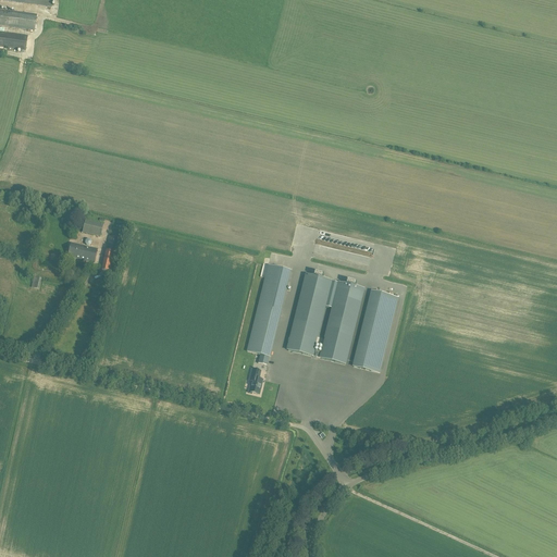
[(0,10),(0,25),(35,31),(37,15),(0,10)]
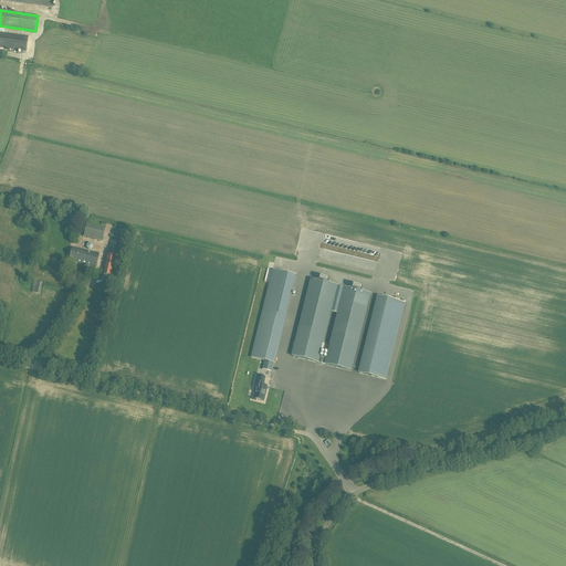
[(29,37),(0,32),(0,48),(27,52),(29,37)]
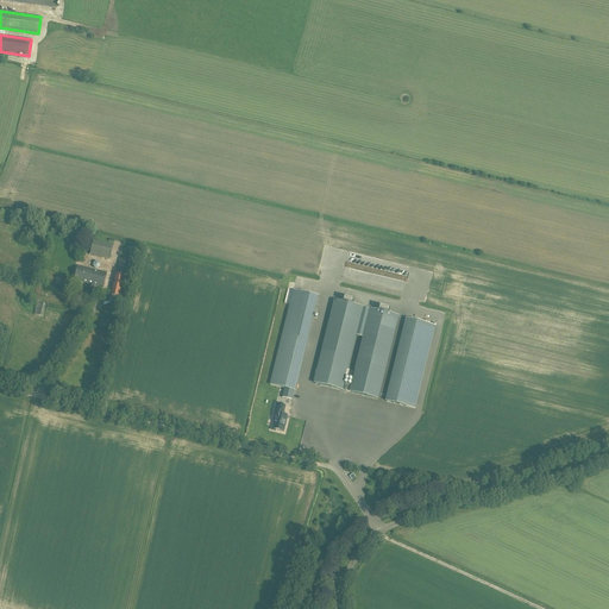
[(93,240),(90,255),(110,259),(113,245),(93,240)]
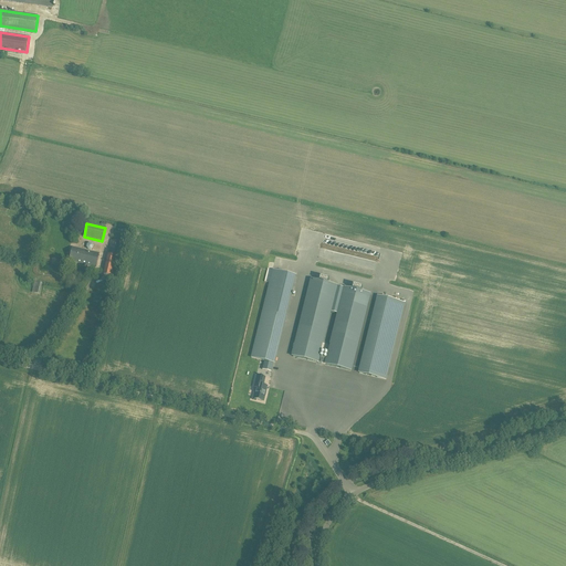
[(118,257),(122,243),(111,241),(107,254),(118,257)]
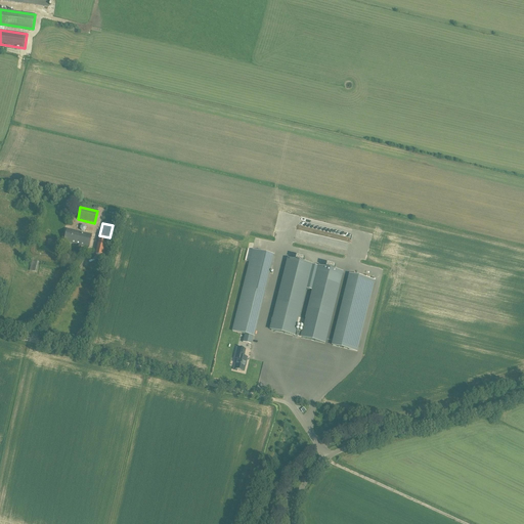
[(92,234),(67,228),(63,242),(89,248),(92,234)]
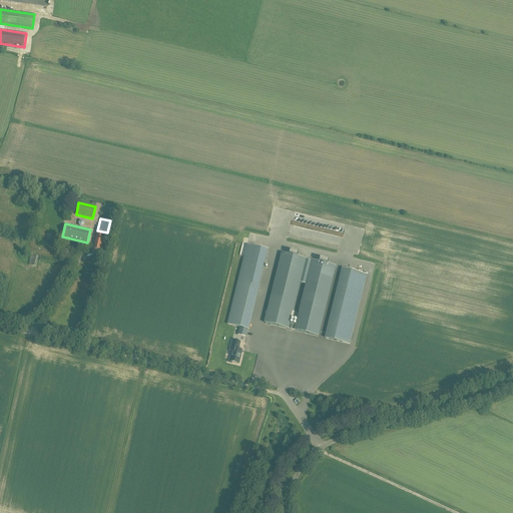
[(97,230),(93,248),(103,250),(108,232),(107,232),(97,230)]
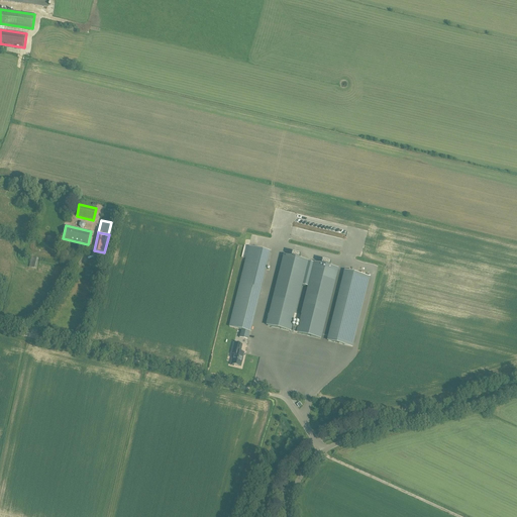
[(249,331),(250,327),(269,251),(249,246),(229,327),(249,331)]
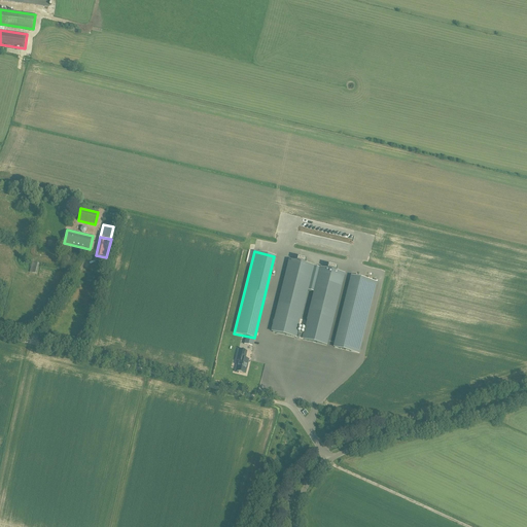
[(305,335),(296,332),(313,267),(290,260),(273,332),(295,338),(304,340),(305,335)]
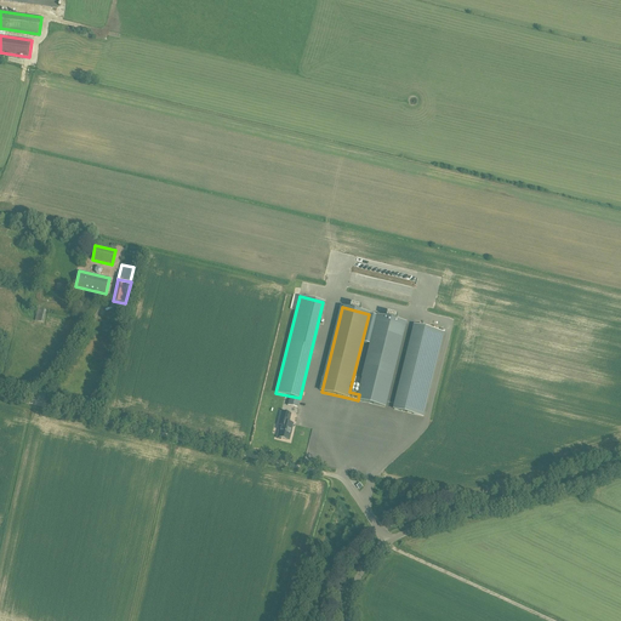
[(46,311),(40,309),(38,308),(35,320),(36,322),(44,323),(46,311)]
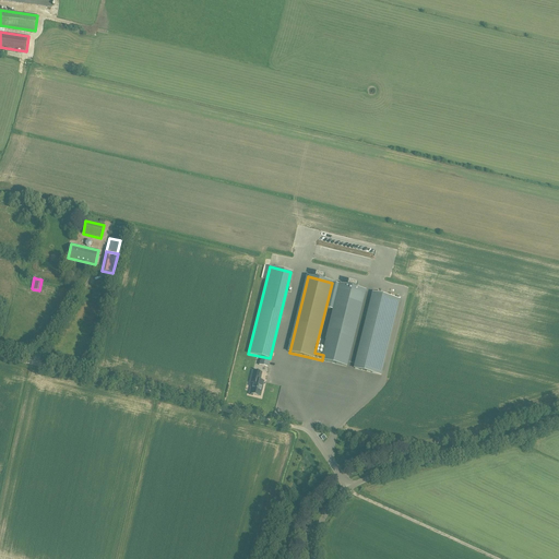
[(346,367),(365,290),(341,285),(334,310),(323,355),(322,360),(346,367)]
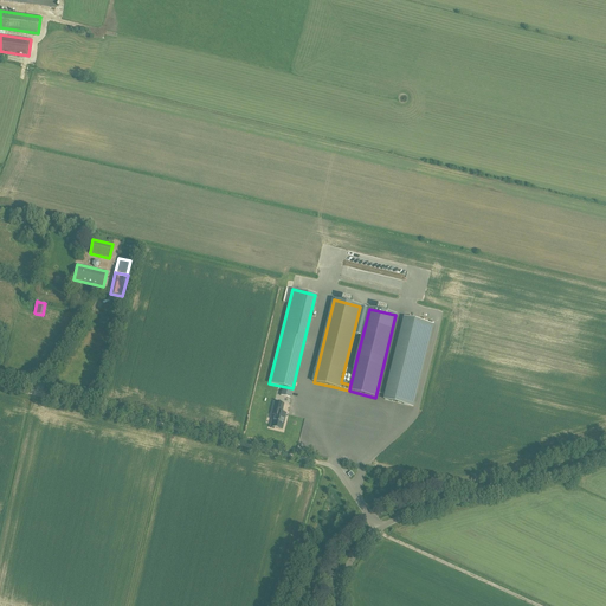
[(406,317),(385,399),(413,406),(433,324),(406,317)]
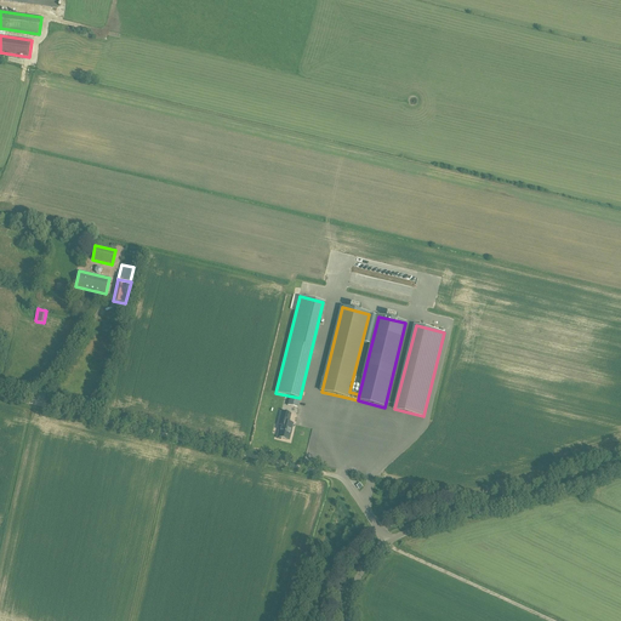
[(280,439),(281,438),(289,440),(294,425),(289,423),(291,414),(281,412),(278,425),(280,426),(278,434),(277,438),(280,439)]
